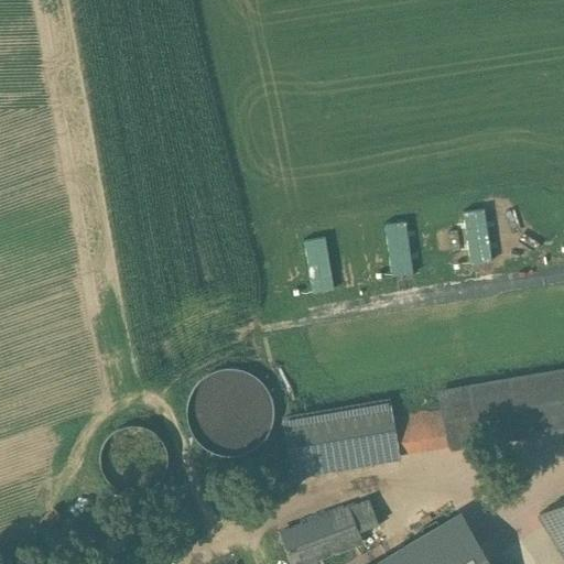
[(389,418),(394,453),(563,423),(563,369),(440,391),(443,408),(389,418)]
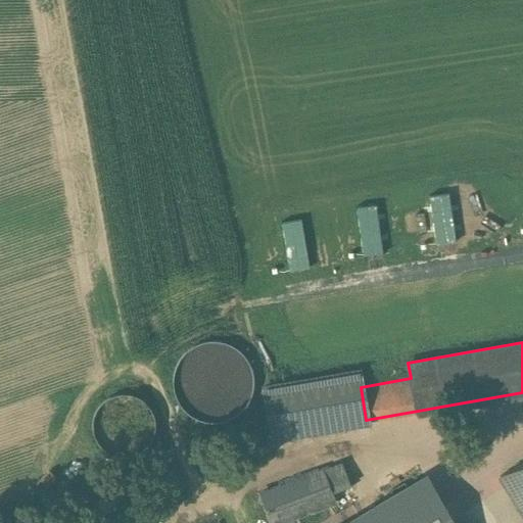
[(242,343),(194,346),(196,367),(199,418),(247,414),(242,343)]
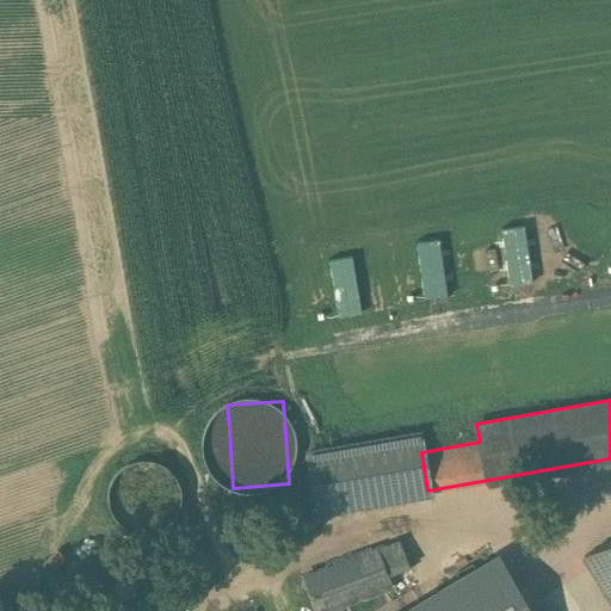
[(519,524),(409,591),(420,610),(493,610),(550,578),(519,524)]
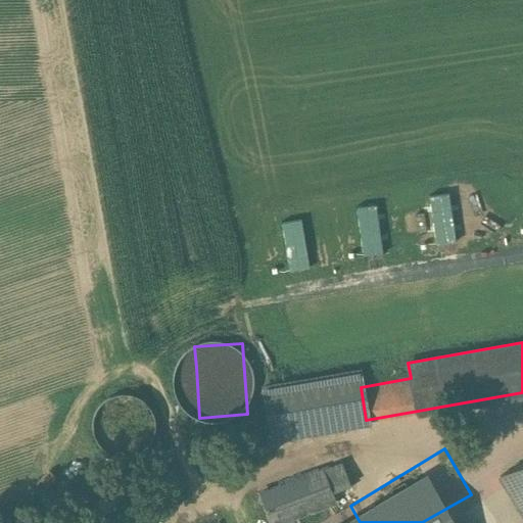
[(341,462),(258,492),(270,522),(283,522),(339,503),(335,493),(351,487),(341,462)]
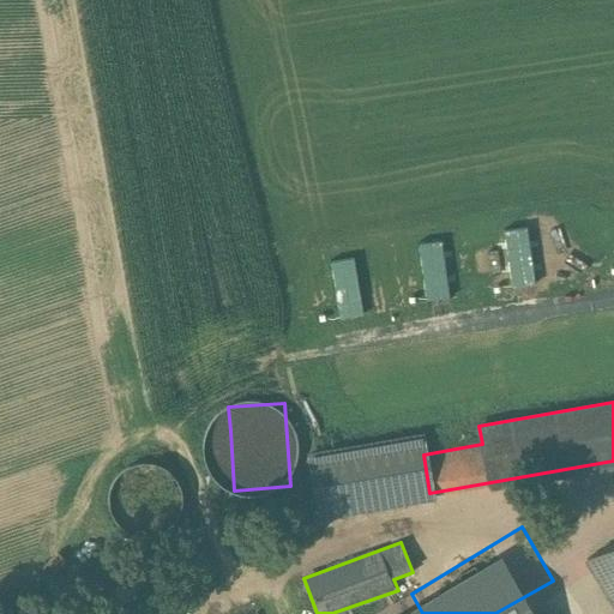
[(613,542),(588,559),(613,602),(613,542)]
